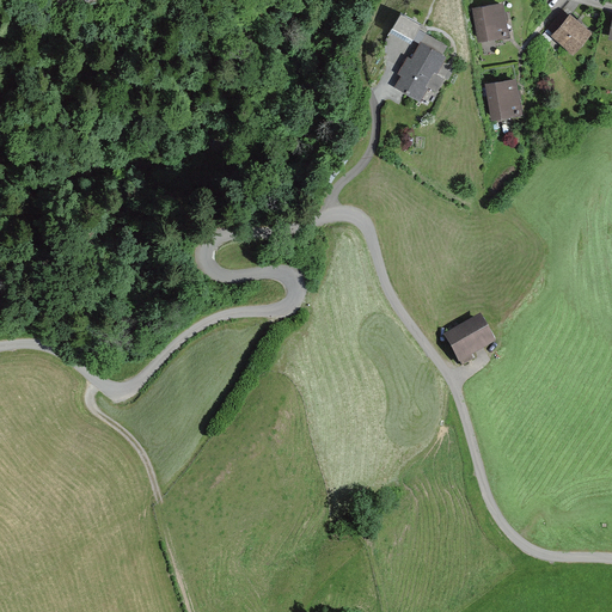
[(505,0),(497,0),(470,4),(475,41),(510,35),(505,0)]
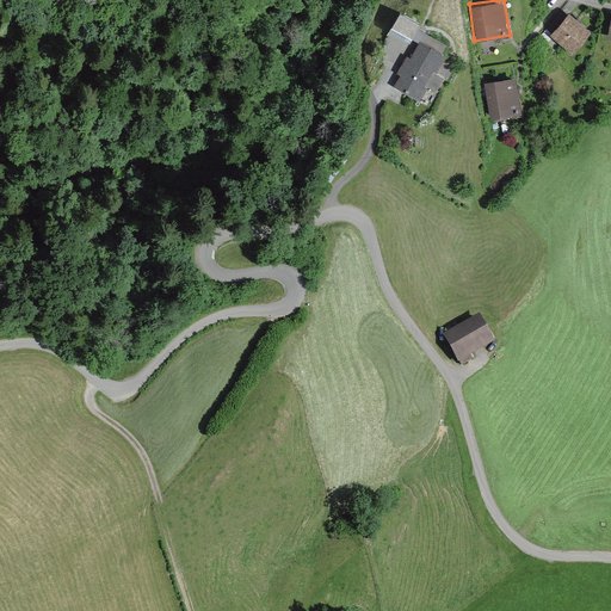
[(594,30),(572,8),(550,32),(574,53),(594,30)]
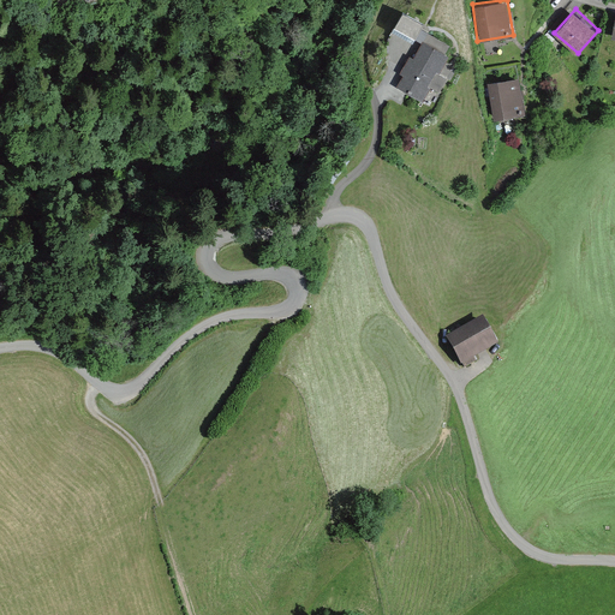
[(425,27),(400,10),(389,25),(413,43),(425,27)]
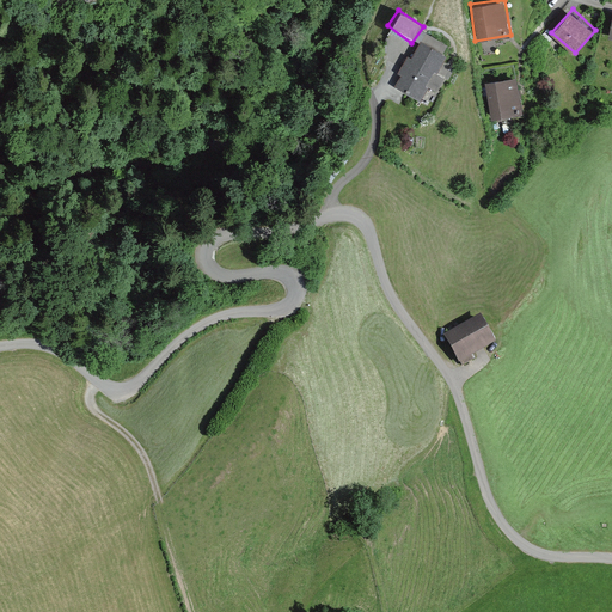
[(452,44),(429,32),(412,56),(407,54),(396,72),(401,74),(392,86),(418,102),(428,87),(438,93),(447,77),(440,73),(451,57),(446,54),(452,44)]
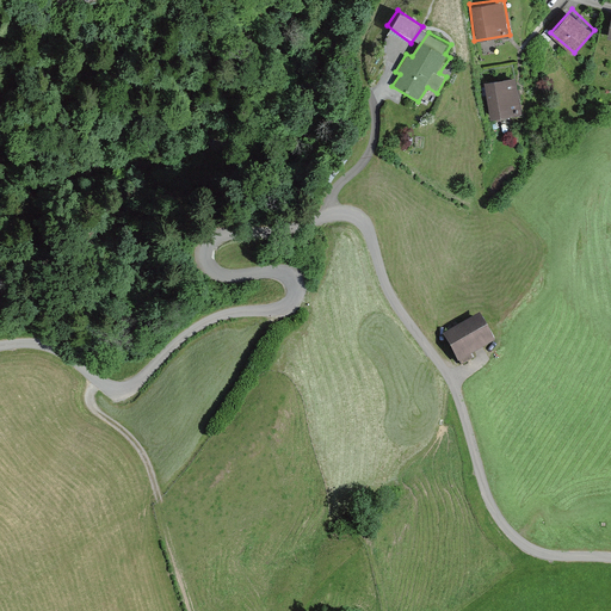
[(519,75),(485,81),(491,122),(525,117),(519,75)]
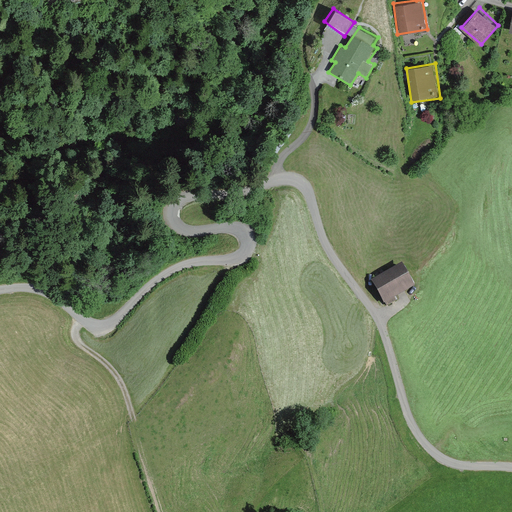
[(403,264),(370,281),(383,305),(416,288),(403,264)]
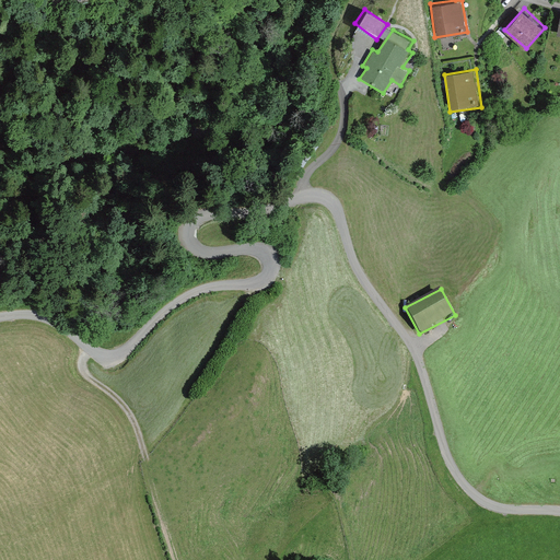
All buildings are outlined.
